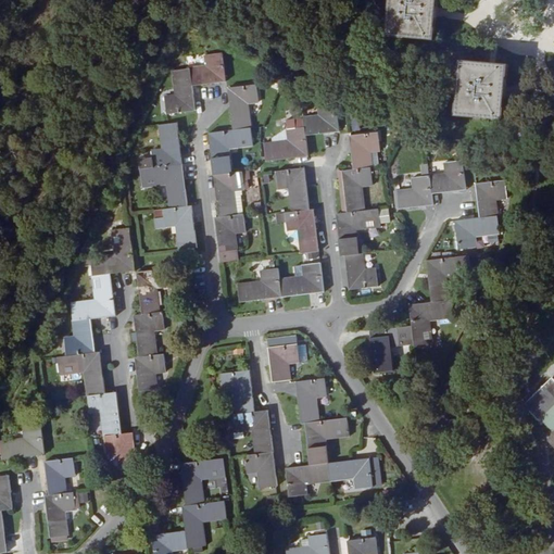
[(432,38),(436,0),(388,0),(386,34),(432,38)]
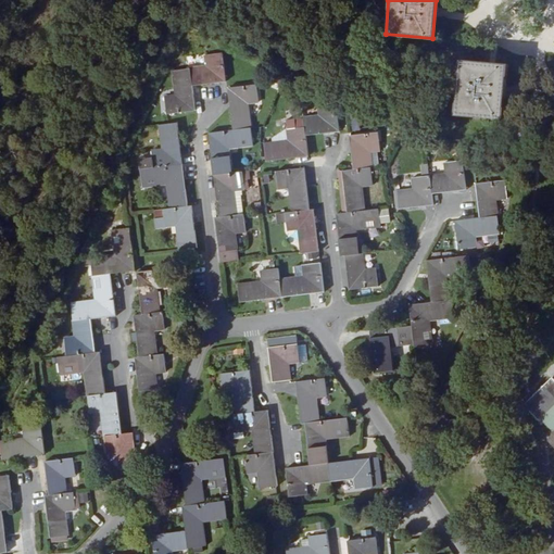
[(189,66),(189,67),(191,85),(225,80),(222,52),(203,54),(204,64),(189,66)]
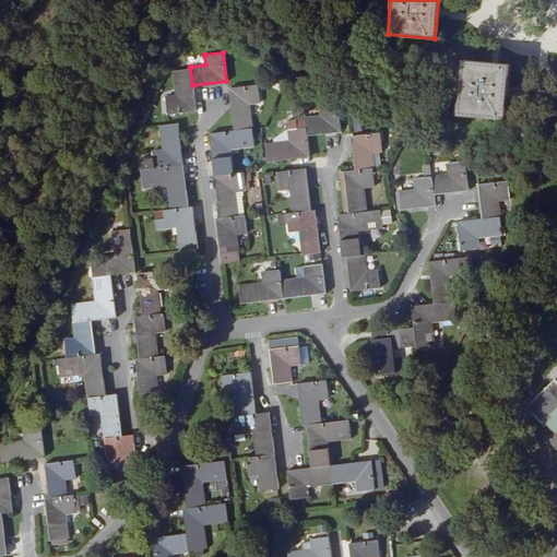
[(509,62),(461,59),(457,115),(505,119),(509,62)]
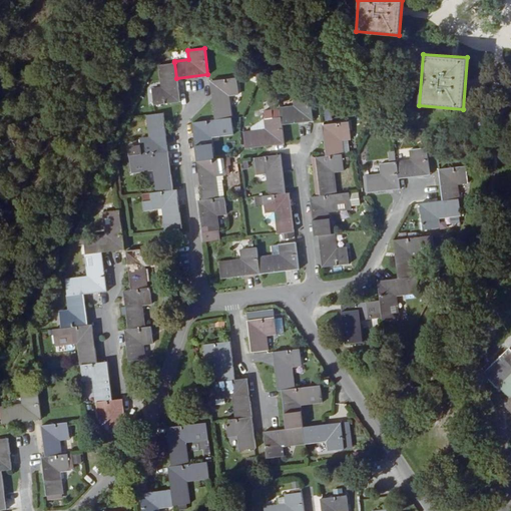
[(150,87),(152,104),(179,101),(176,78),(174,62),(157,64),(159,86),(150,87)]
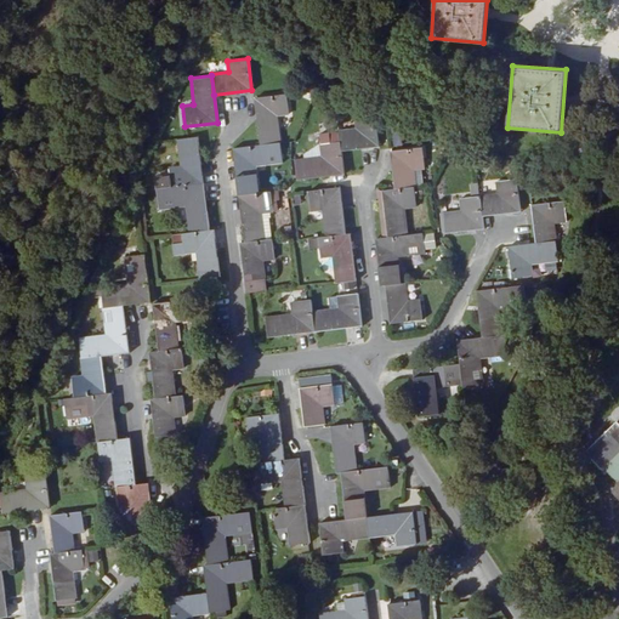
[(253,97),(259,143),(279,142),(280,141),(278,115),(289,114),(287,94),(253,97)]
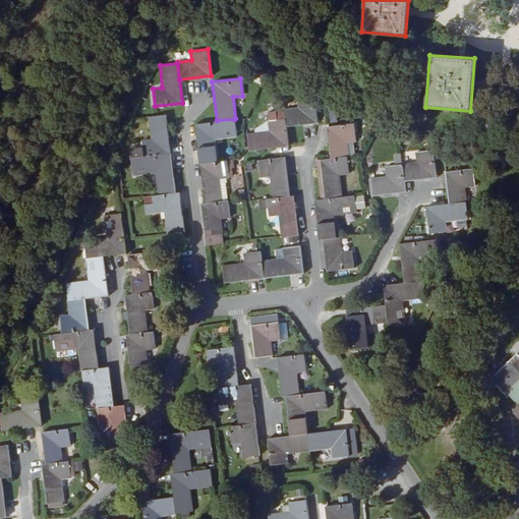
[(284,118),(286,126),(316,122),(313,96),(296,98),(297,107),(283,108),(284,118)]
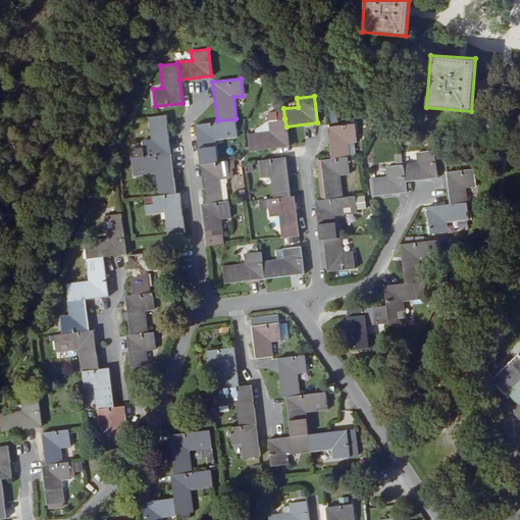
[(170,153),(165,114),(148,116),(150,139),(141,140),(142,147),(143,157),(170,153)]
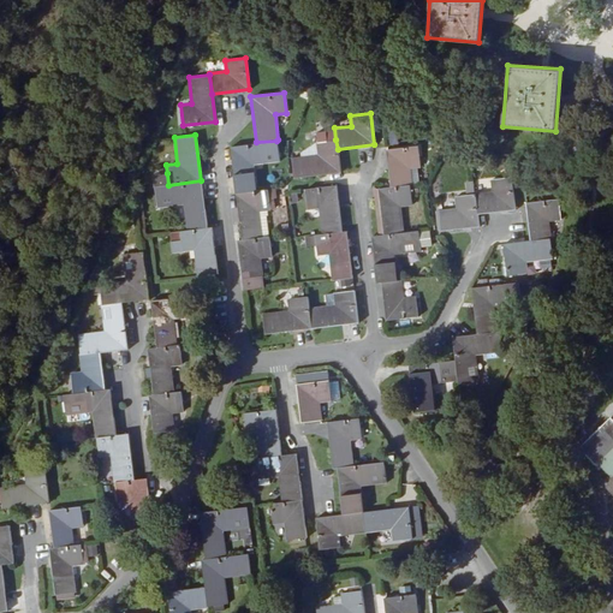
[(293,178),(340,172),(338,149),(335,140),(315,142),(316,154),(291,158),(293,178)]
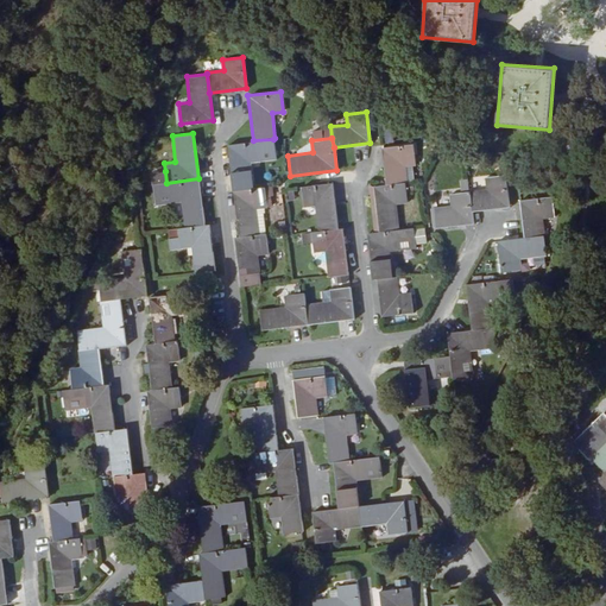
[(276,159),(273,139),(253,140),(227,144),(233,190),(254,188),(251,163),(276,159)]
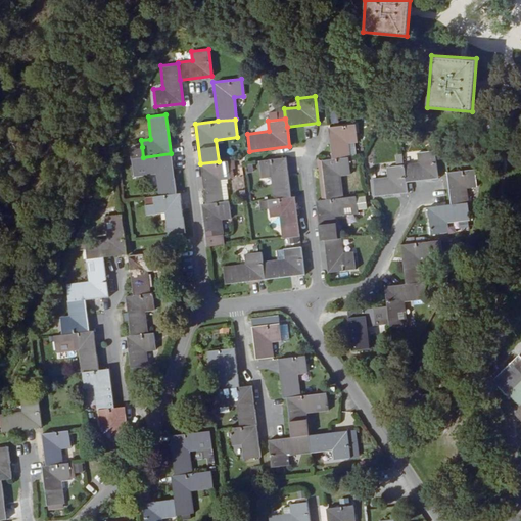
[(354,124),(328,127),(332,158),(348,156),(349,156),(347,142),(357,141),(354,124)]
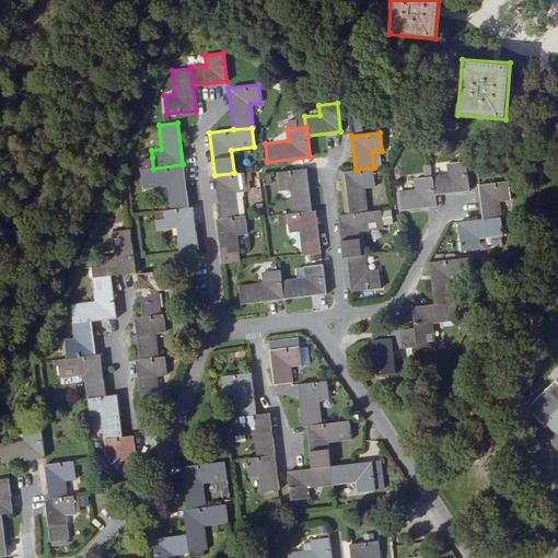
[(152,158),(139,159),(140,170),(153,169),(152,158)]
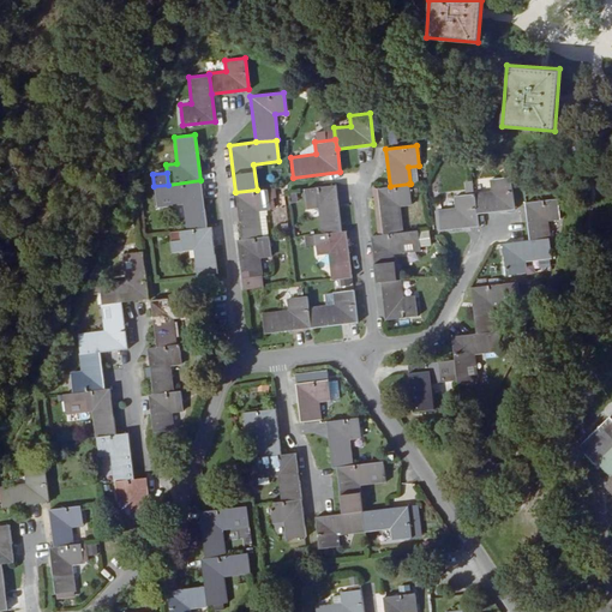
[(513,208),(509,177),(489,179),(490,190),(474,192),(474,193),(477,213),(513,208)]
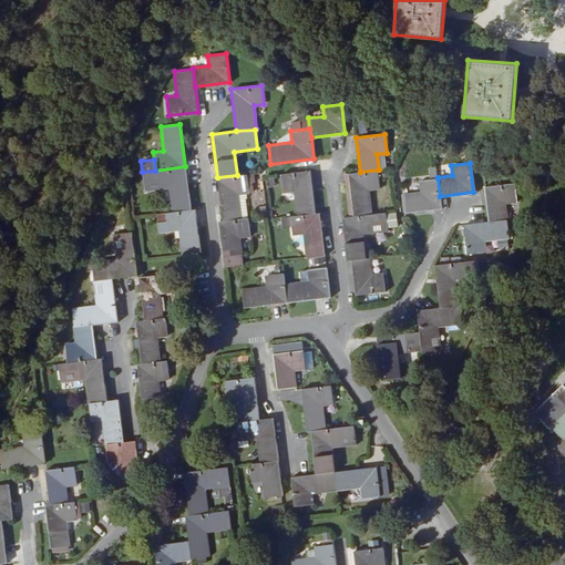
[(171,212),(191,208),(185,166),(155,171),(142,172),(144,192),(167,188),(171,212)]
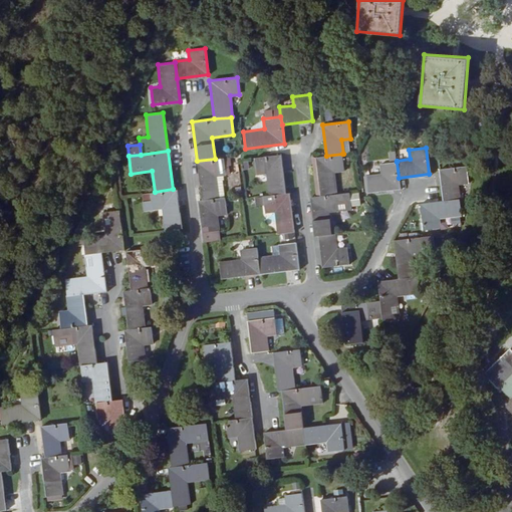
[(268,195),(285,193),(280,154),(254,157),(256,175),(265,174),(268,195)]
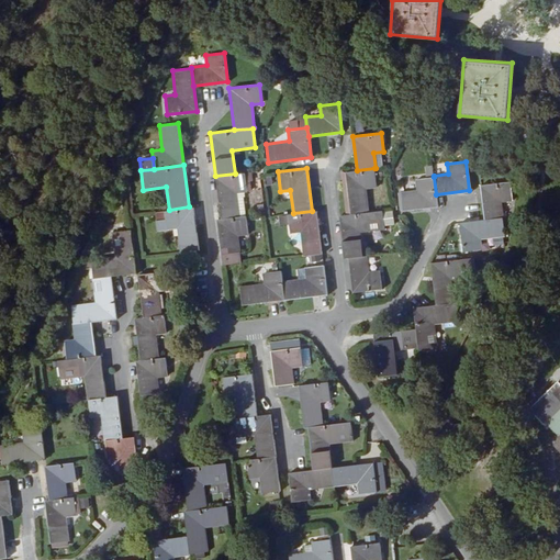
[(377,187),(374,168),(357,170),(345,171),(346,179),(350,179),(353,196),(348,197),(350,214),(369,212),(366,188),(377,187)]
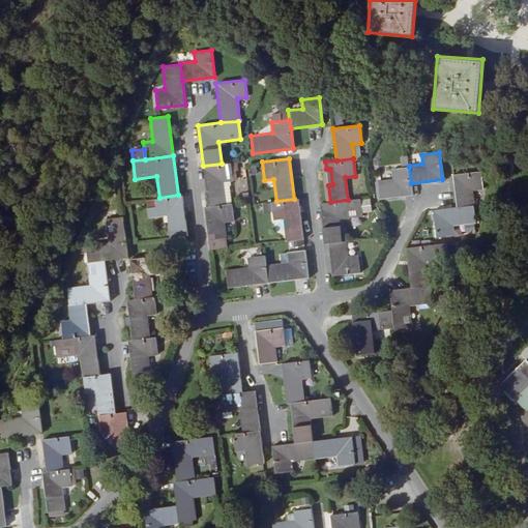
[(326,169),(325,162),(322,163),(326,202),(330,202),(328,185),(332,184),(330,169),(326,169)]
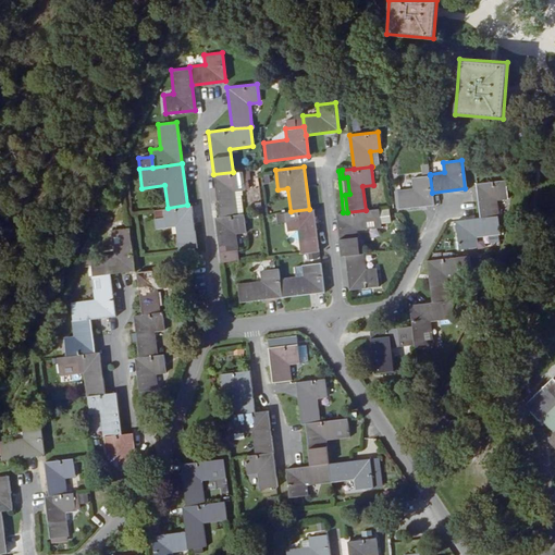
[(213,174),(219,217),(243,213),(241,190),(245,189),(243,171),(233,172),(213,174)]
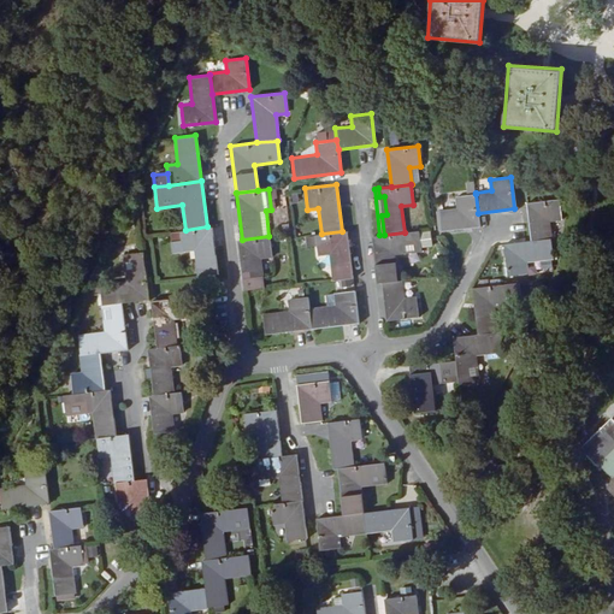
[(438,210),(441,230),(479,225),(478,213),(476,194),(454,196),(455,207),(438,210)]
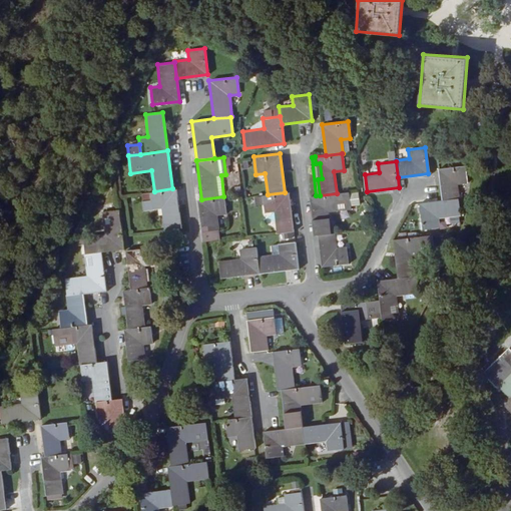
[(438,172),(442,199),(458,197),(459,197),(457,183),(467,182),(465,165),(438,168),(438,172)]
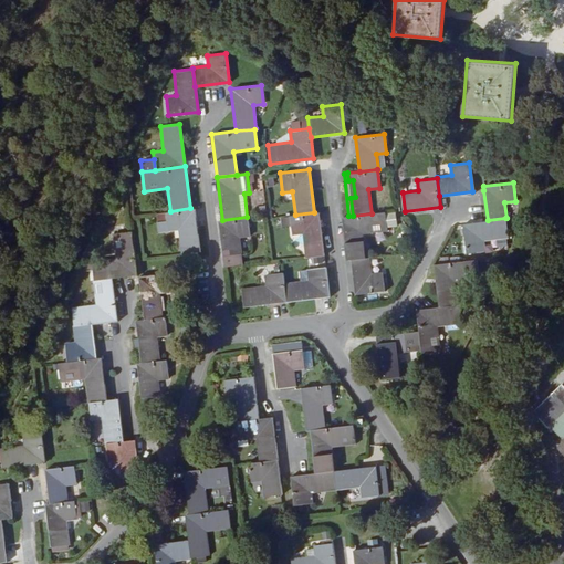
[(199,251),(195,208),(190,208),(170,211),(165,212),(166,220),(167,231),(177,230),(180,253),(199,251)]
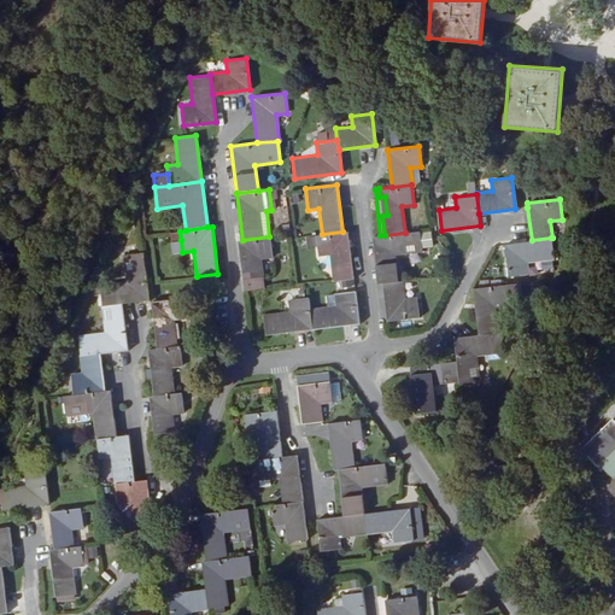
[(328,255),(332,280),(352,277),(346,230),(343,232),(322,234),(315,235),(317,256),(328,255)]
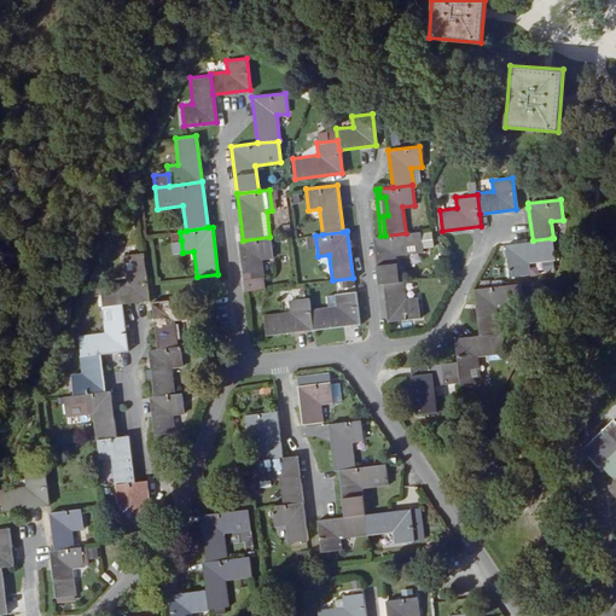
[(383,284),(399,282),(396,255),(422,251),(422,247),(433,245),(431,232),(420,233),(420,231),(406,233),(385,236),(373,237),(379,284),(383,284)]
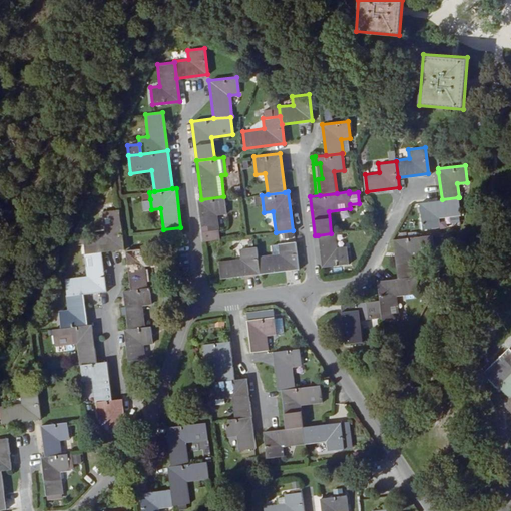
[(201,199),(197,199),(202,240),(220,238),(216,214),(225,213),(223,196),(201,199)]
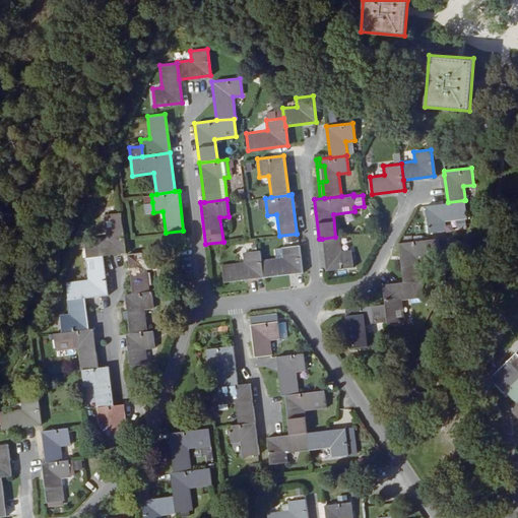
[(444,220),(466,218),(464,200),(448,202),(425,205),(428,232),(445,230),(444,220)]
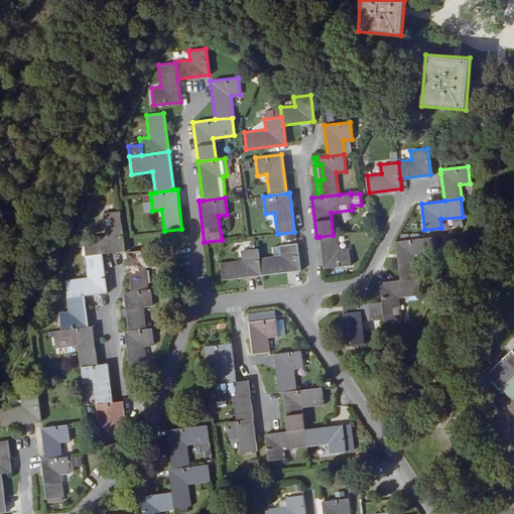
[(151,201),(143,202),(144,212),(152,211),(151,201)]
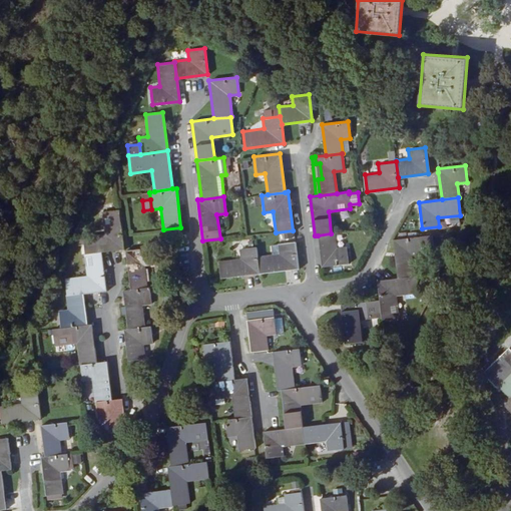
[(100,251),(123,248),(118,209),(101,211),(104,233),(82,236),(84,253),(100,251)]
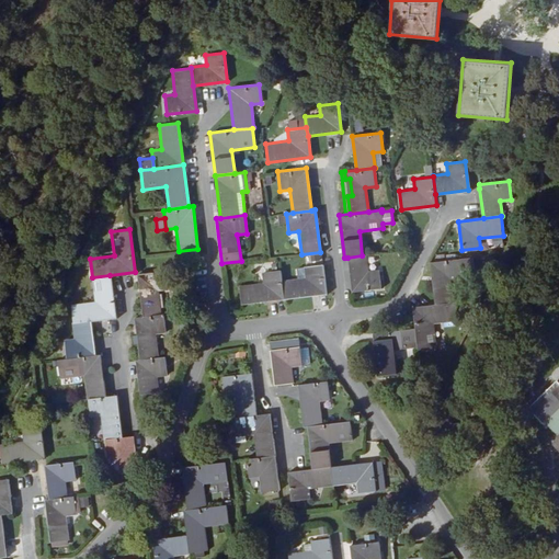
[(368,270),(366,254),(362,255),(348,258),(352,291),(380,287),(378,269),(368,270)]
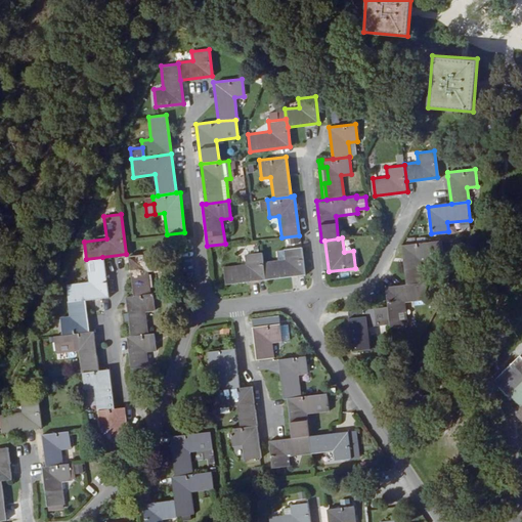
[(441,240),(401,244),(405,284),(423,281),(421,259),(442,257),(441,240)]
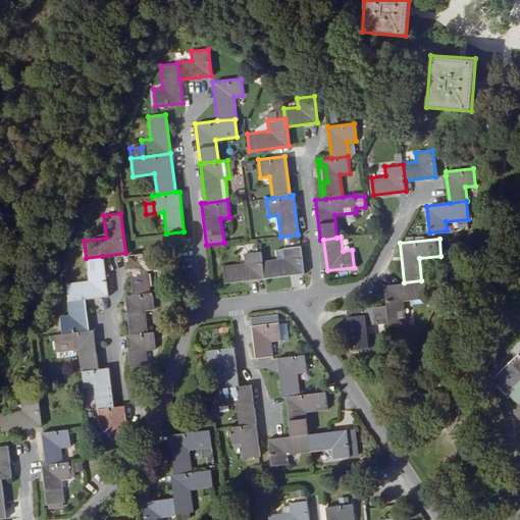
[(264,277),(303,272),(299,246),(281,249),(282,258),(262,260),(264,277)]
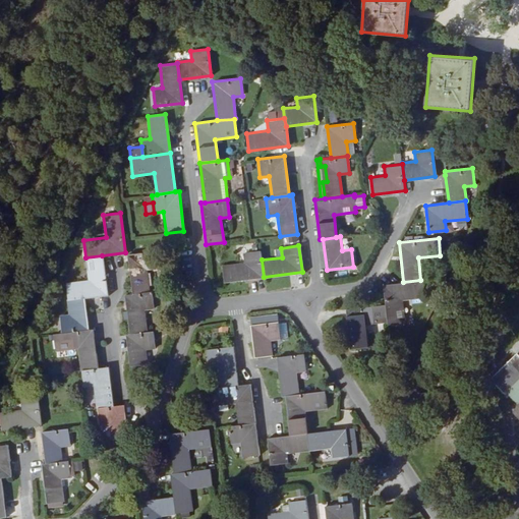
[(221,265),(223,282),(264,277),(262,260),(260,250),(242,252),(243,262),(221,265)]
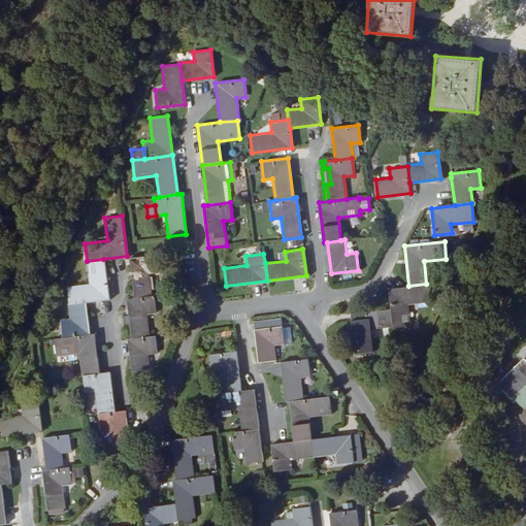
[(158,272),(156,255),(129,258),(134,297),(152,295),(149,274),(158,272)]
